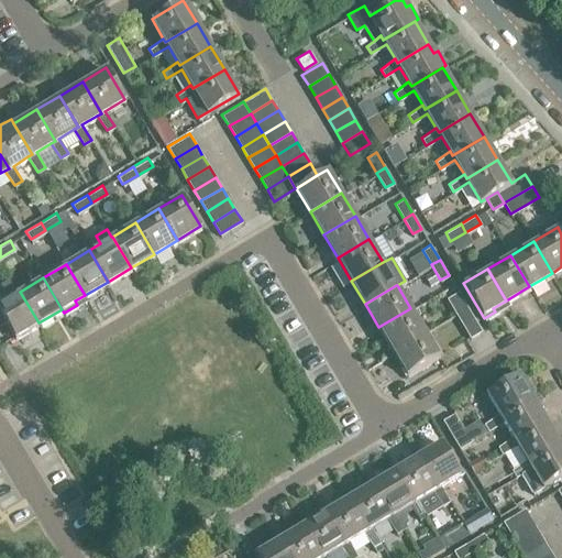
[(453,308),(464,302),(458,291),(447,297),(453,308)]
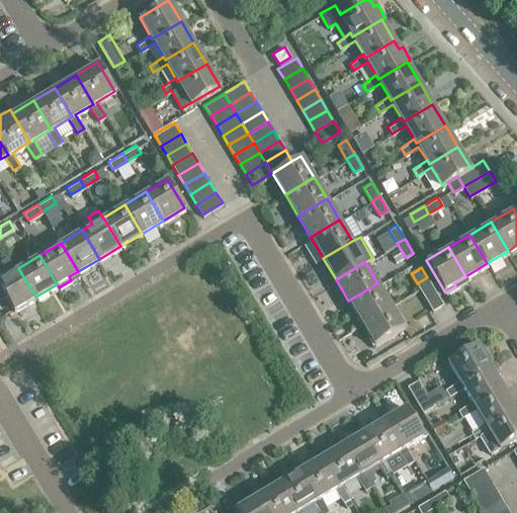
[(35,296),(18,268),(0,277),(0,287),(13,310),(35,296)]
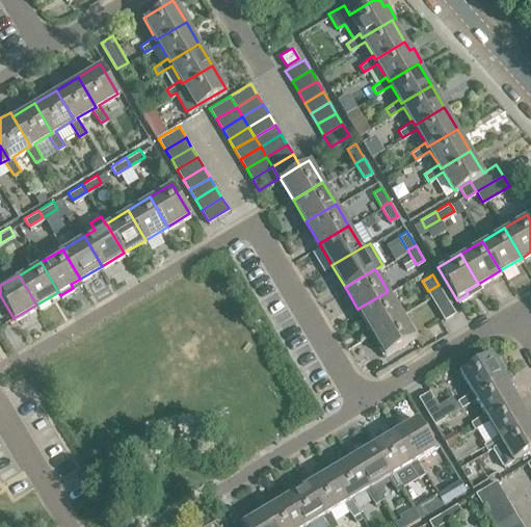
[(444,317),(455,311),(439,285),(428,291),(444,317)]
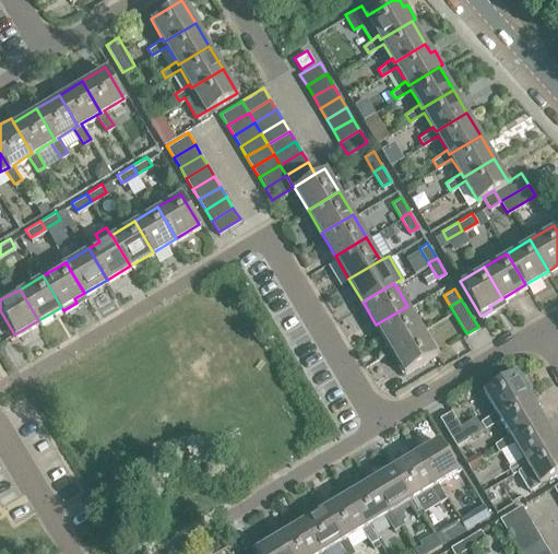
[(390,348),(420,329),(407,306),(376,325),(390,348)]
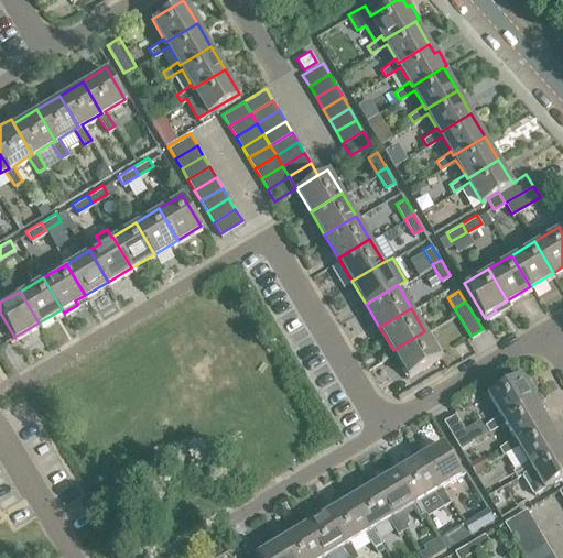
[(424,331),(393,350),(408,374),(439,356),(424,331)]
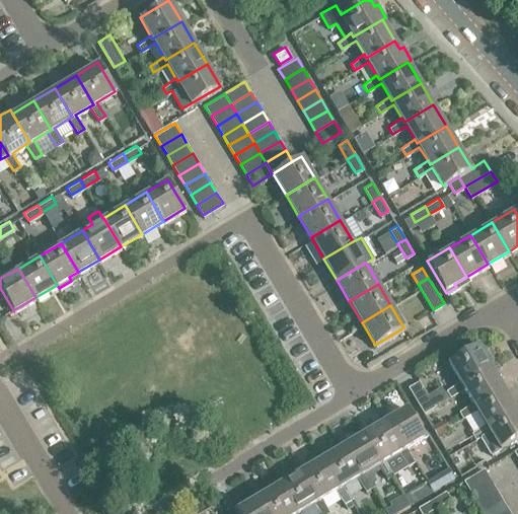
[(477,345),(448,362),(459,380),(461,383),(490,366),(489,364),(493,362),(485,349),(481,351),(477,345)]
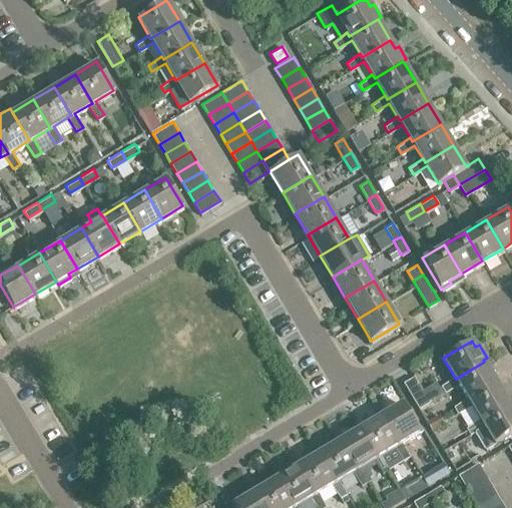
[(484,362),(456,379),(454,376),(441,385),(445,391),(458,383),(466,396),(469,400),(497,383),(484,362)]
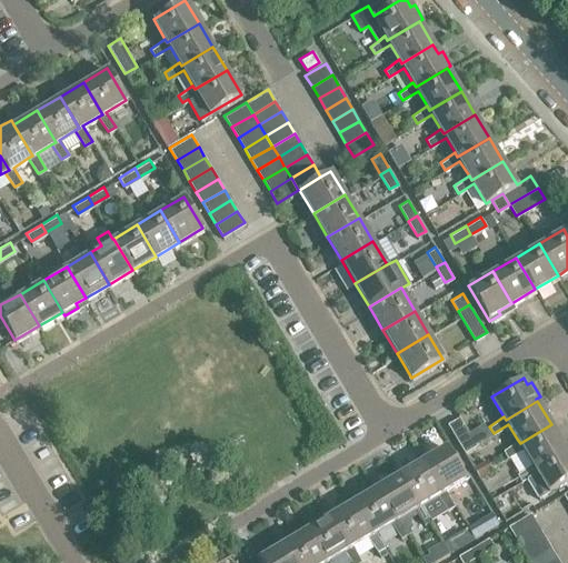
[(464,451),(475,444),(458,416),(447,423),(464,451)]
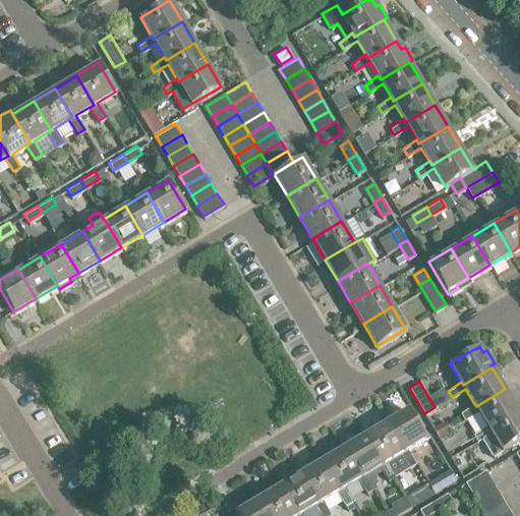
[(518,410),(505,389),(476,406),(473,402),(460,412),(464,418),(478,410),(486,423),(488,427),(518,410)]
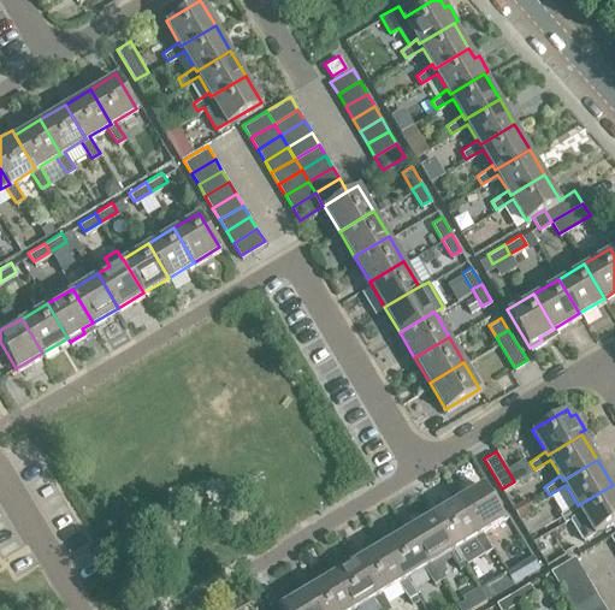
[(484,551),(491,546),(482,529),(503,517),(483,483),(456,498),(477,532),(472,536),(484,551)]
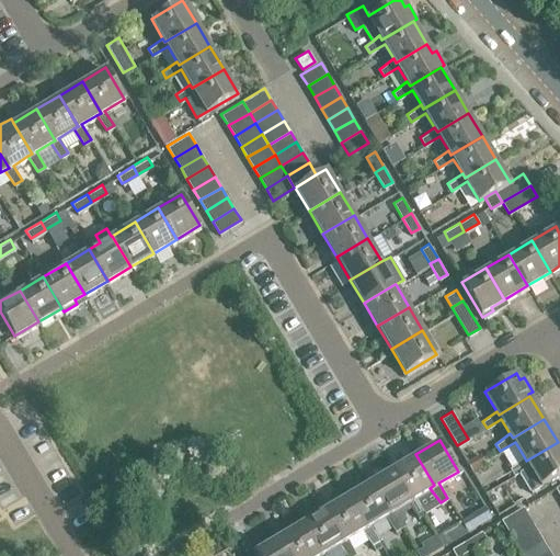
[(559,472),(559,446),(558,442),(526,461),(524,456),(510,467),(514,474),(520,471),(530,490),(559,472)]
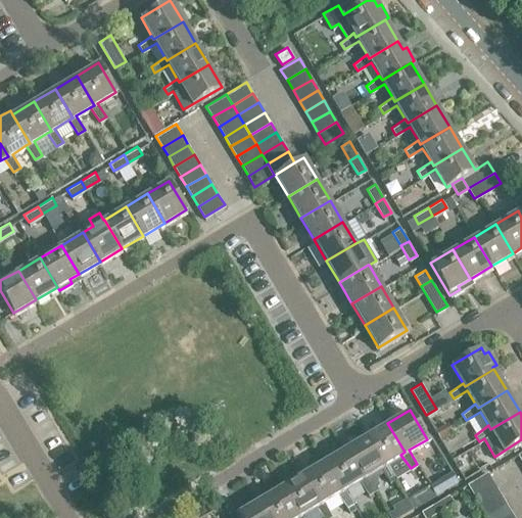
[(438,436),(451,429),(446,422),(434,429),(438,436)]
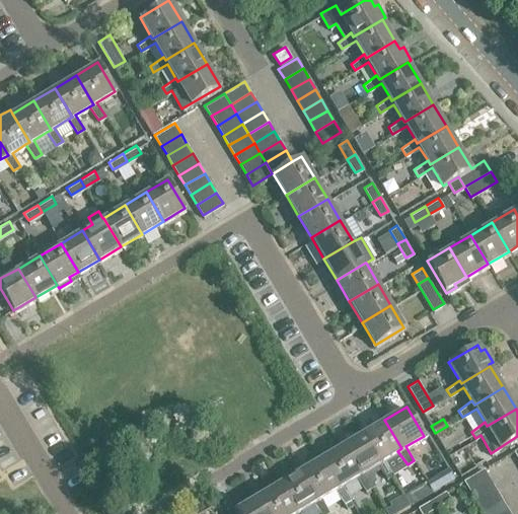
[(384,420),(363,433),(380,461),(377,463),(379,467),(386,476),(392,473),(384,459),(397,451),(401,448),(384,420)]
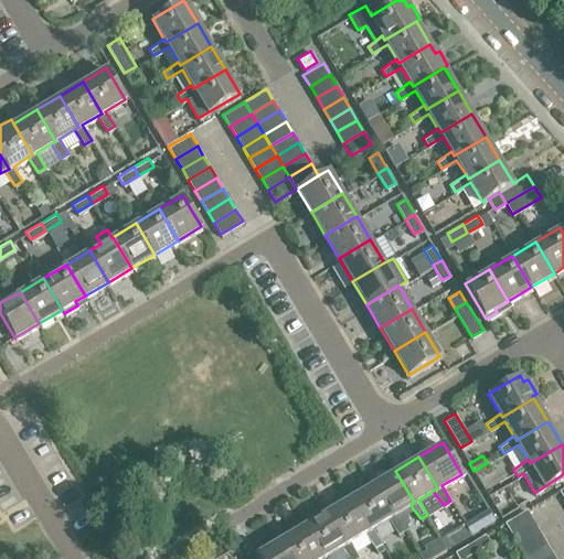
[(395,471),(372,484),(391,516),(387,518),(397,533),(406,527),(404,524),(408,522),(404,514),(413,508),(411,504),(414,502),(395,471)]
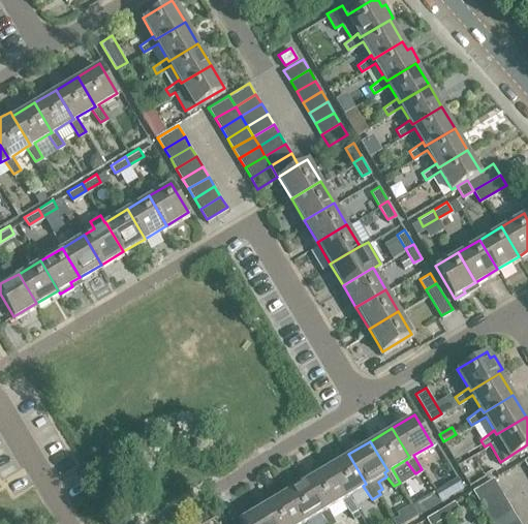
[(366,484),(348,454),(327,467),(344,496),(341,498),(350,512),(356,509),(348,494),(363,486),(366,484)]
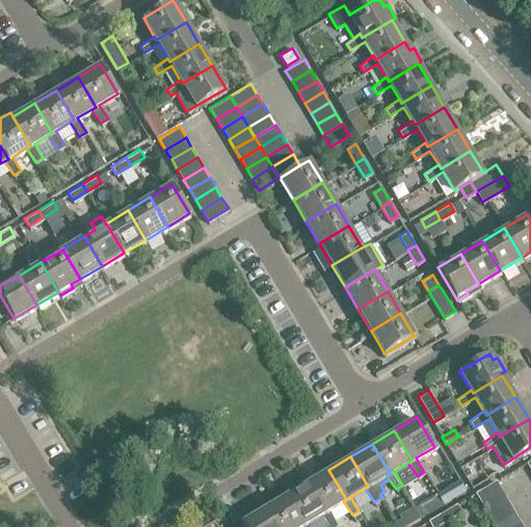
[(519,466),(498,477),(503,485),(524,475),(519,466)]
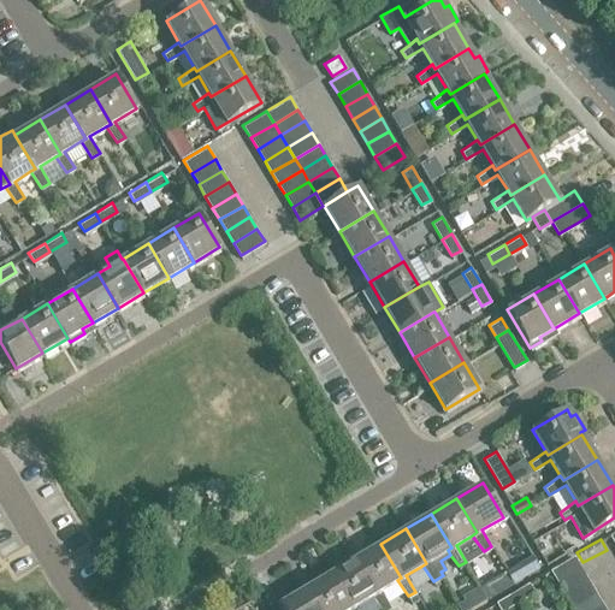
[(376,593),(372,596),(382,609),(384,609),(390,606),(380,590),(397,580),(401,578),(380,544),(355,558),(376,593)]
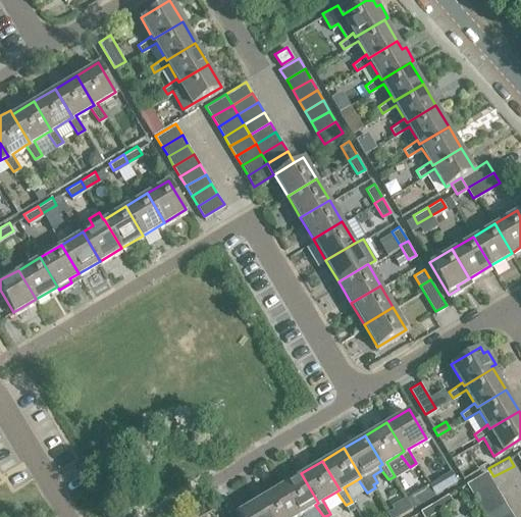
[(298,515),(294,516),(303,516),(301,513),(315,505),(318,503),(301,473),(299,470),(287,478),(289,481),(279,486),(298,515)]
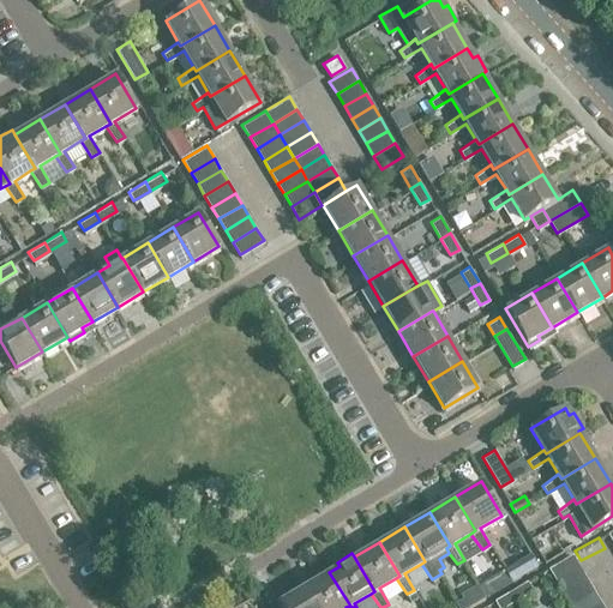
[(556,579),(580,566),(572,553),(548,566),(556,579)]
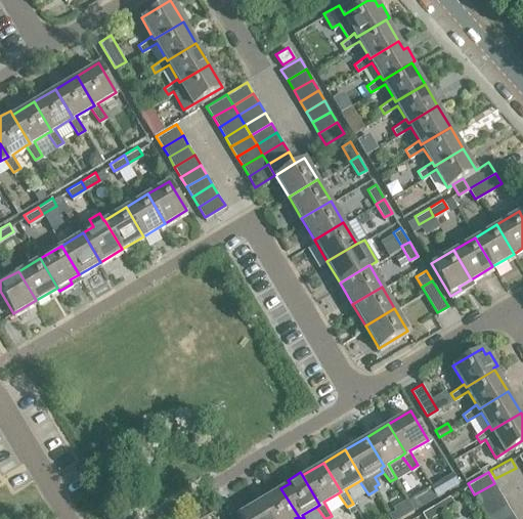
[(480,505),(500,492),(494,483),(474,494),(480,505)]
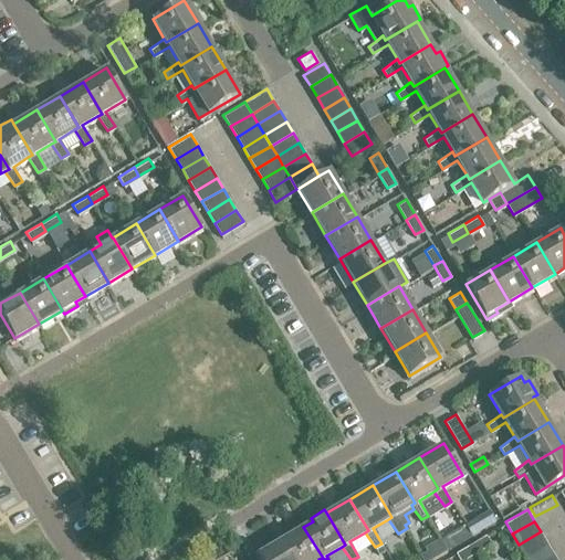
[(463,522),(440,536),(447,548),(470,534),(463,522)]
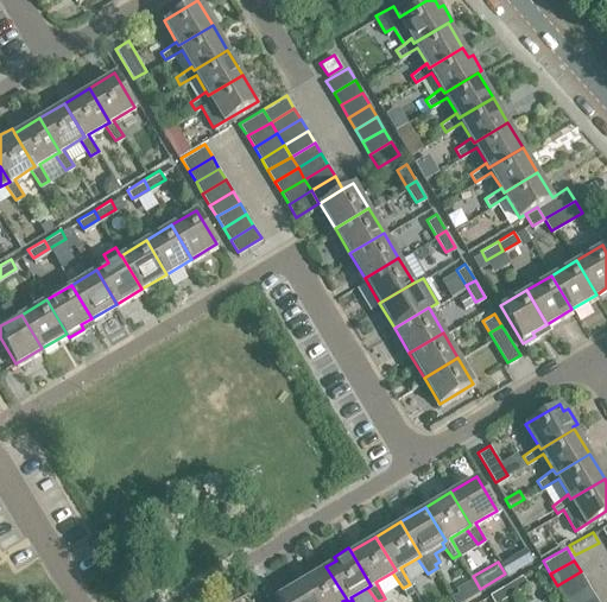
[(314,601),(342,601),(347,600),(326,566),(301,581),(314,601)]
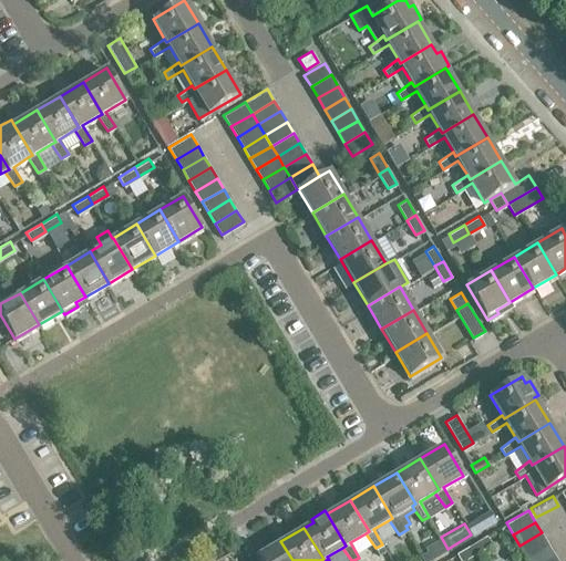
[(526,557),(548,543),(542,532),(520,546),(526,557)]
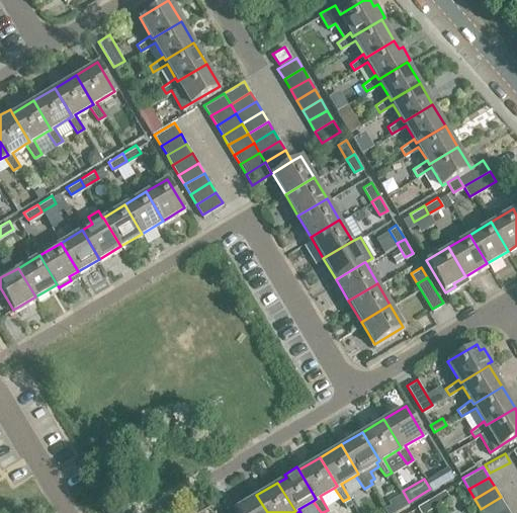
[(435,505),(448,497),(444,489),(430,497),(435,505)]
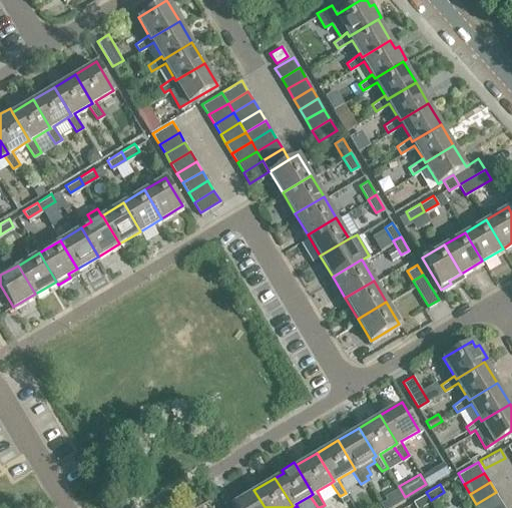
[(386,498),(390,505),(404,497),(398,486),(384,495),(386,498)]
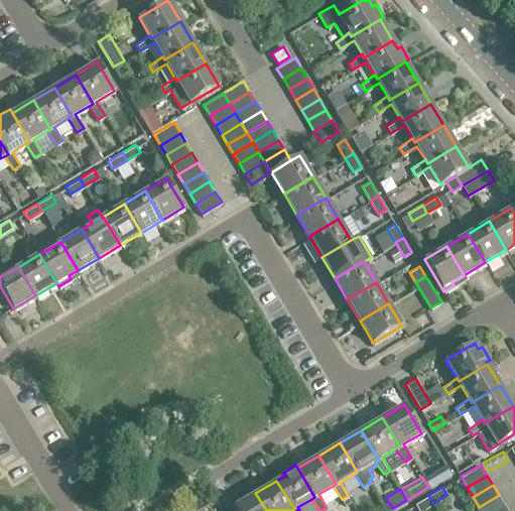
[(266,510),(255,493),(234,506),(236,510),(266,510)]
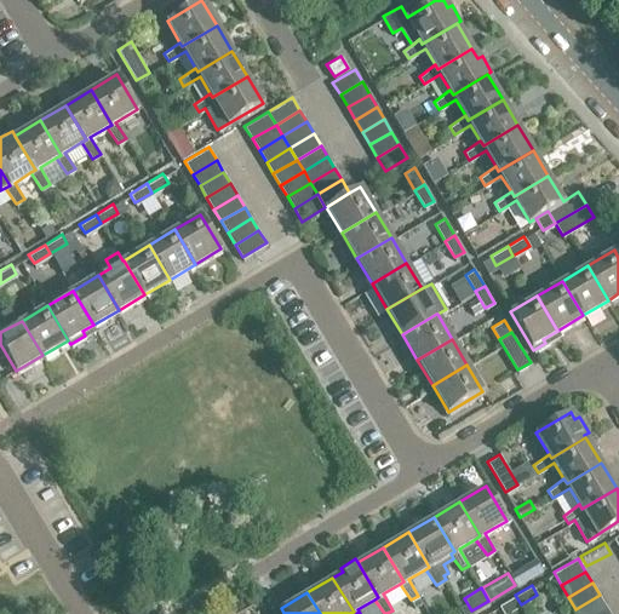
[(503,613),(521,604),(515,595),(498,604),(503,613)]
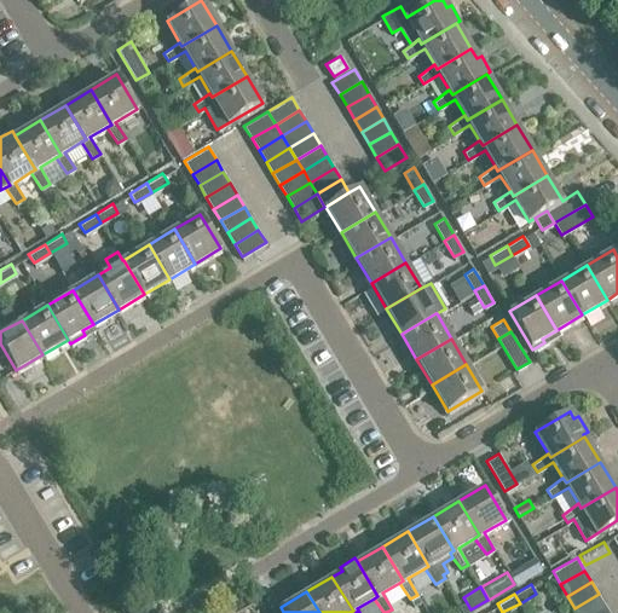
[(599,594),(575,608),(577,612),(591,612),(605,605),(599,594)]
